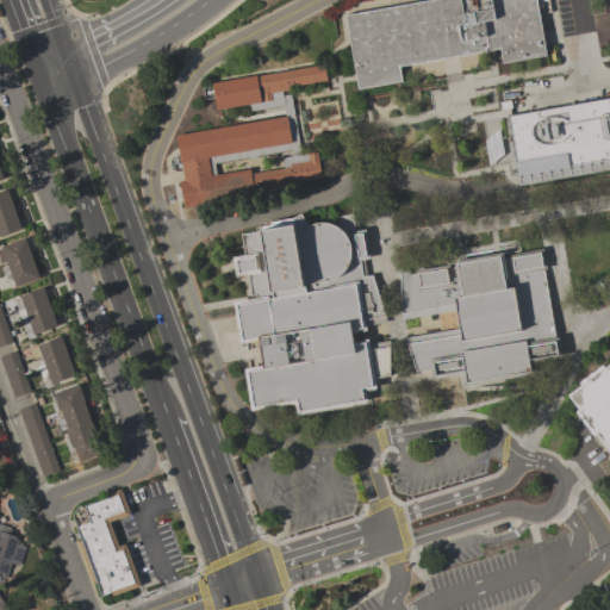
[(430,0),(536,0),(546,55),(502,63),(499,49),(456,56),(400,67),(403,81),(358,89),(344,14),(430,0)]
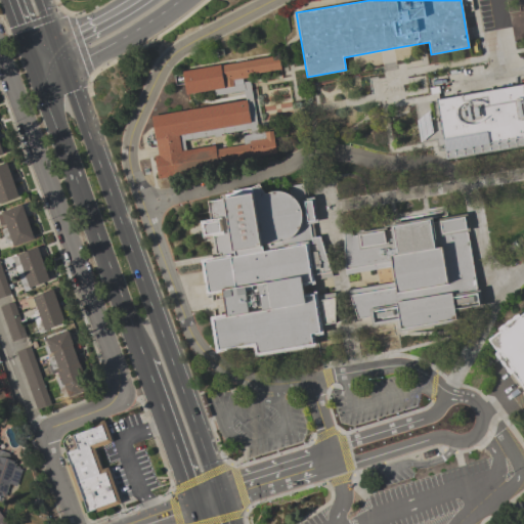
[(245,100),(245,98),(243,91),(215,95),(214,89),(190,93),(185,94),(181,71),(220,64),(220,66),(278,55),(280,70),(249,75),(249,78),(243,79),(243,82),(250,81),(257,123),(258,133),(272,130),(276,153),(251,158),(252,158),(218,164),(219,168),(158,178),(157,173),(154,157),(159,156),(156,139),(155,139),(153,127),(150,116),(245,100)]
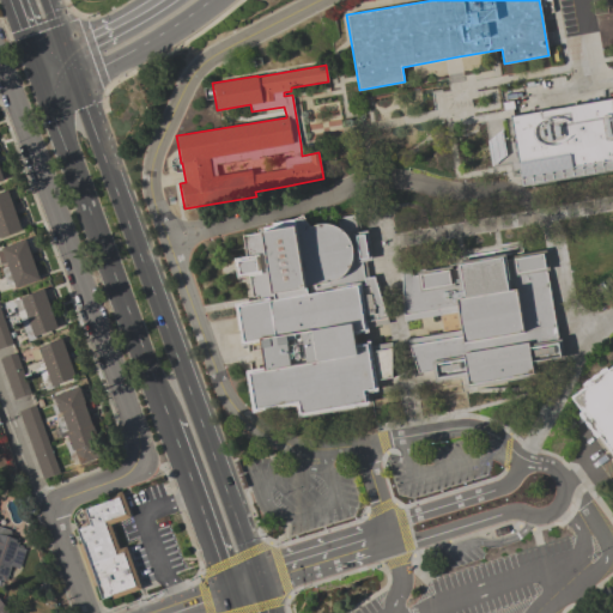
[(509,115),(612,96),(612,159),(520,176),(509,115)]
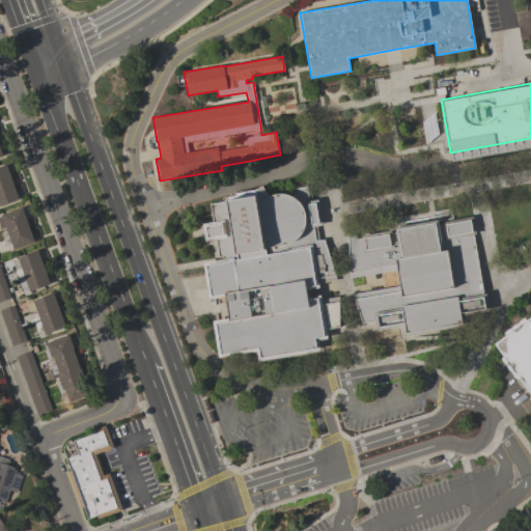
[(19,199),(0,205),(0,167),(6,165),(19,199)]
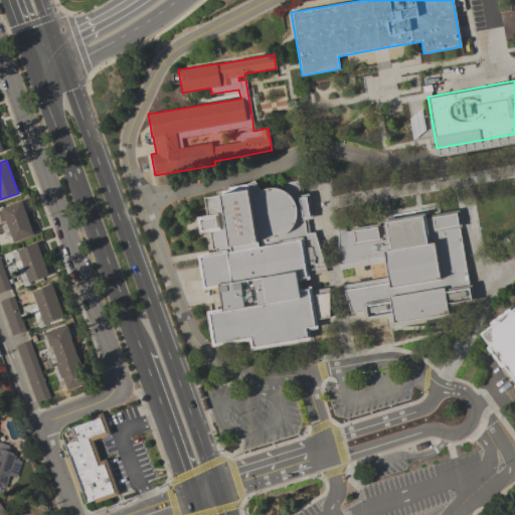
[(283,183),(297,181),(301,180),(303,194),(308,193),(311,207),(313,218),(307,219),(310,232),(314,232),(327,272),(309,275),(310,280),(298,282),(299,288),(311,287),(312,290),(329,288),(329,317),(317,319),(318,329),(309,330),(310,340),(250,350),(248,340),(212,347),(207,315),(206,311),(222,309),(218,288),(202,291),(198,267),(197,258),(196,254),(215,251),(215,249),(211,249),(208,232),(198,233),(196,217),(205,215),(205,211),(202,198),(216,195),(215,192),(227,190),(226,187),(245,184),(254,180),(258,186),(261,190),(266,188),(269,188),(272,187),(274,188),(277,188),(279,189),(283,190),(284,191),(283,183)]
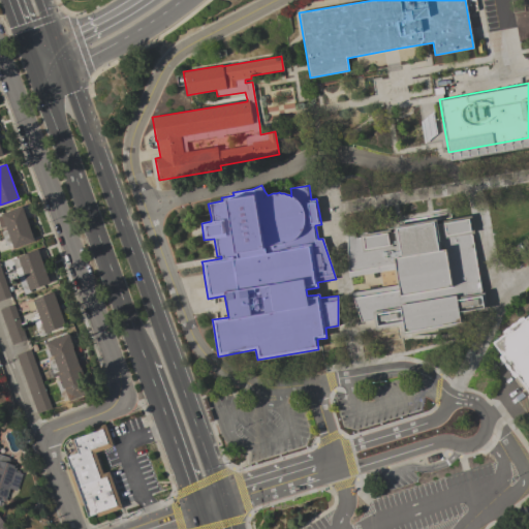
[(34,242),(13,249),(11,244),(6,246),(1,232),(6,230),(1,214),(22,207),(34,242)]
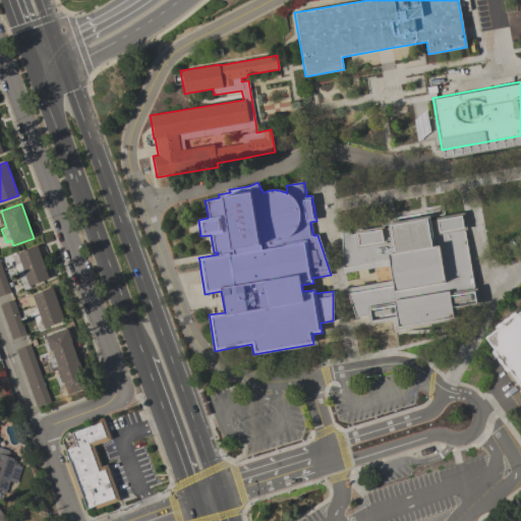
[(350,229),(350,234),(354,234),(354,231),(384,226),(384,229),(388,228),(387,222),(429,216),(430,221),(435,220),(435,217),(464,213),(467,230),(464,230),(473,289),(477,288),(479,305),(455,309),(457,320),(429,324),(396,330),(395,321),(369,324),(368,314),(355,316),(347,293),(348,293),(346,288),(393,279),(390,265),(344,273),(343,268),(341,230),(350,229)]
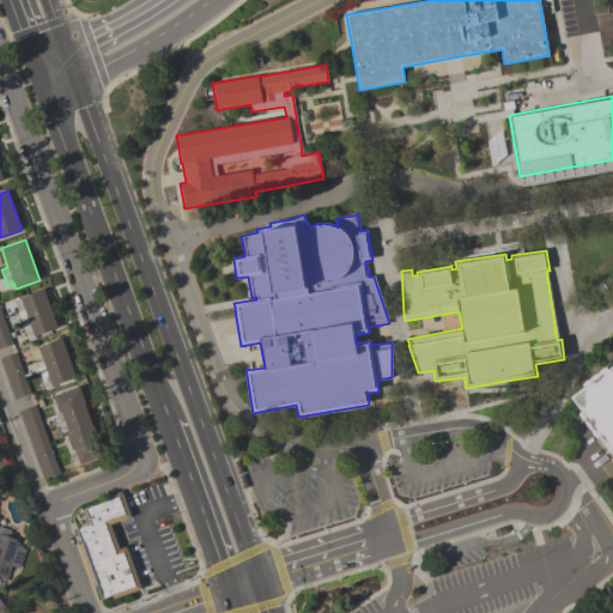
[(58,328),(36,337),(36,338),(29,341),(20,319),(26,316),(19,297),(44,289),(58,328)]
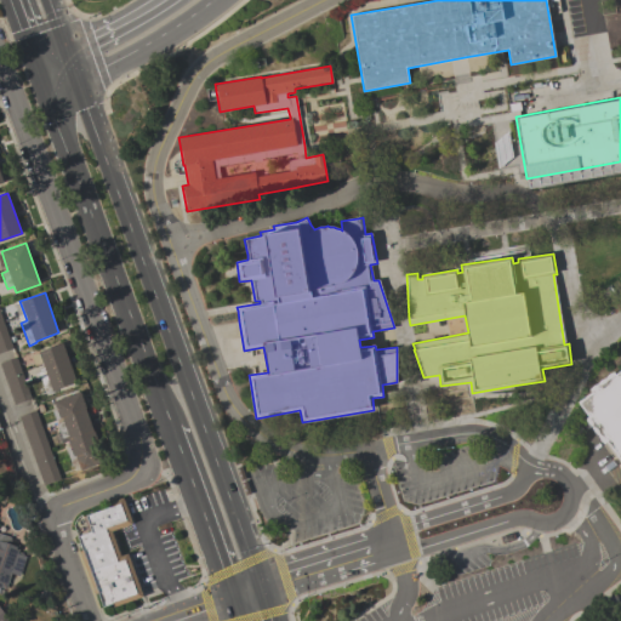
[(0,313),(13,348),(0,353),(0,313)]
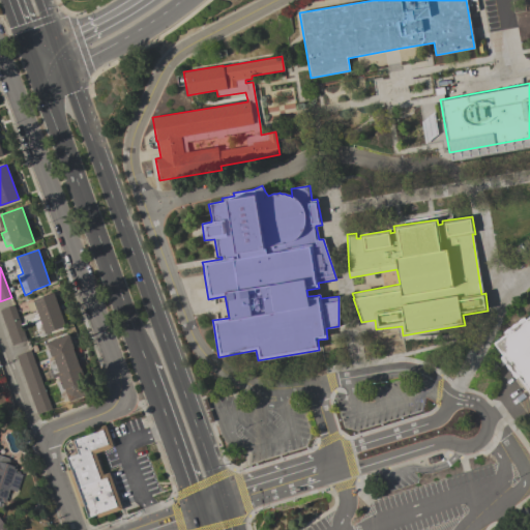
[(66,326),(46,334),(43,329),(37,331),(32,318),(38,316),(33,300),(53,292),(66,326)]
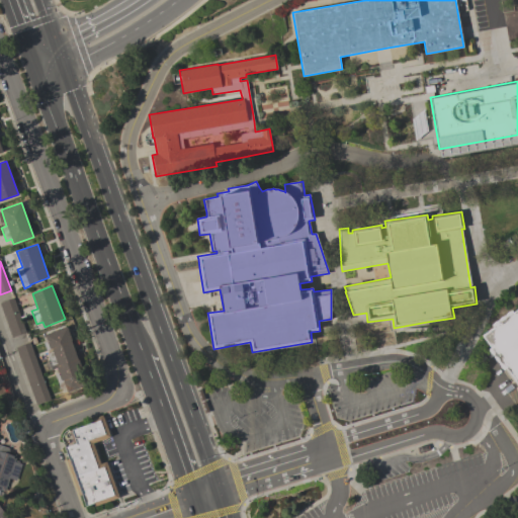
[(0,306),(0,303),(13,297),(25,333),(12,338),(0,306)]
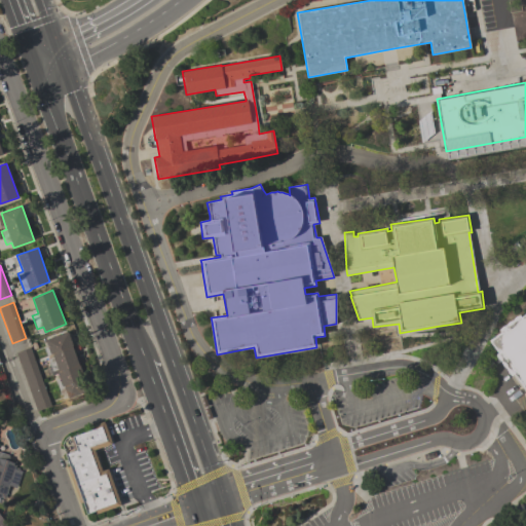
[(489,341),(501,332),(499,330),(502,327),(506,326),(509,323),(513,321),(516,317),(520,314),(521,317),(525,313),(525,390),(514,374),(512,376),(509,373),(508,369),(503,367),(501,362),(498,360),(496,355),(498,353),(489,341)]
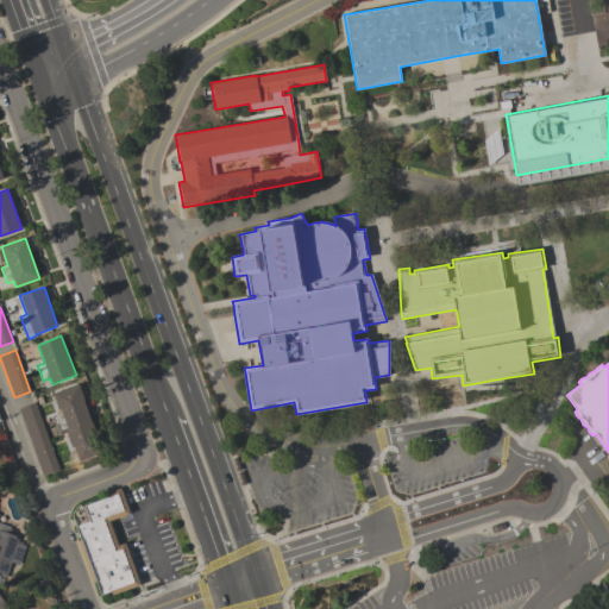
[(76,385),(101,453),(77,463),(74,453),(70,454),(64,440),(69,438),(67,433),(69,432),(68,427),(61,429),(56,415),(62,414),(61,409),(55,412),(51,403),(56,402),(52,394),(76,385)]
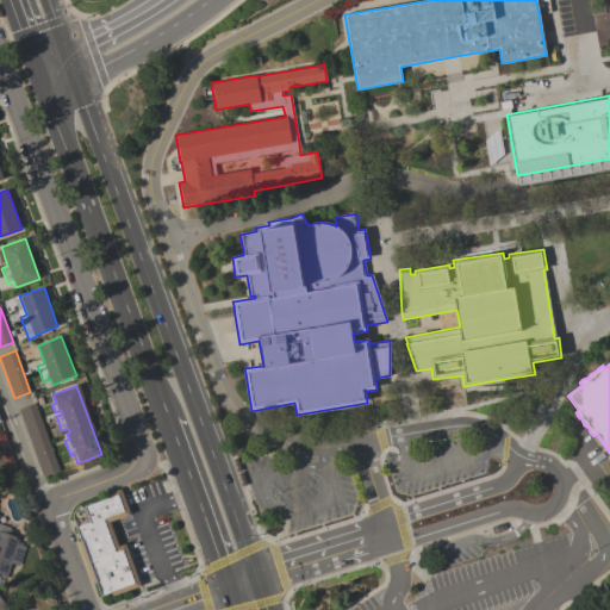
[(18,410),(35,404),(58,471),(43,477),(18,410)]
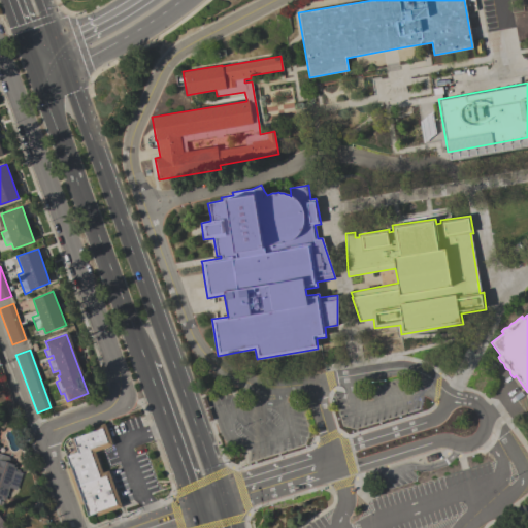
[(122,507),(97,516),(96,513),(88,516),(84,504),(80,505),(67,468),(69,467),(65,456),(77,451),(76,447),(73,448),(70,438),(93,430),(92,427),(104,423),(112,444),(95,452),(102,472),(108,470),(122,507)]
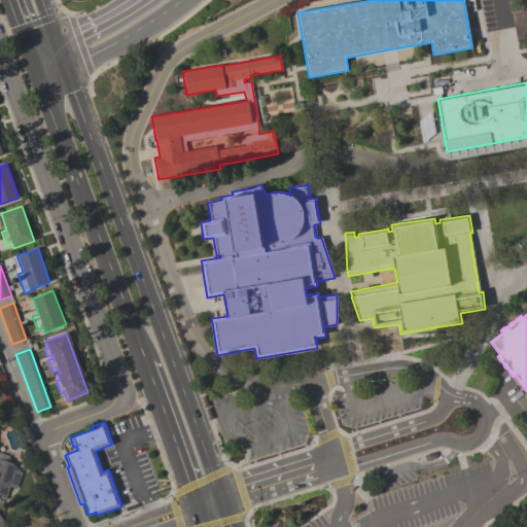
[(0,453),(9,456),(7,461),(16,464),(15,468),(20,469),(20,470),(22,472),(16,489),(9,487),(4,500),(0,498),(0,453)]
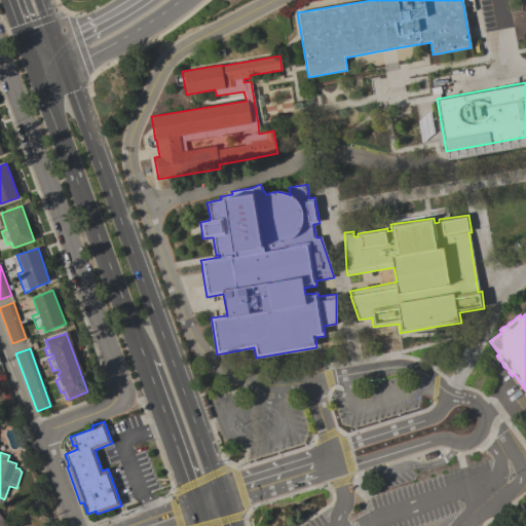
[(0,525),(0,516),(6,523),(7,523),(9,525),(0,525)]
